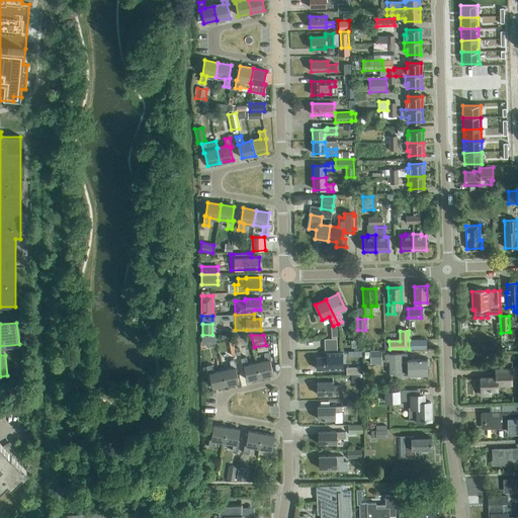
[(426,340),(409,340),(409,349),(426,349),(426,340)]
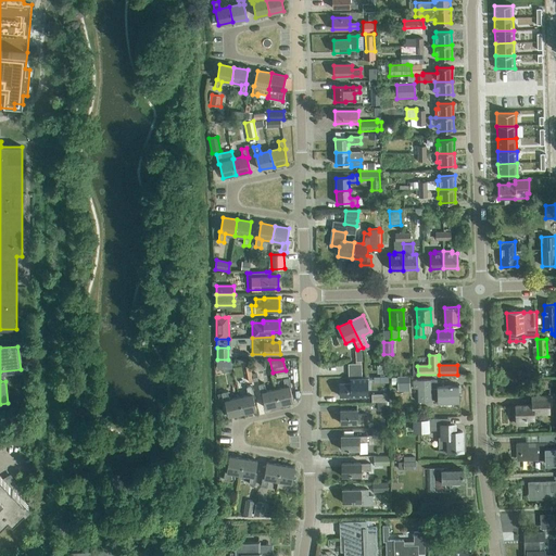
[(276,389),(279,405),(293,402),(290,388),(291,388),(289,378),(283,379),(285,387),(276,389)]
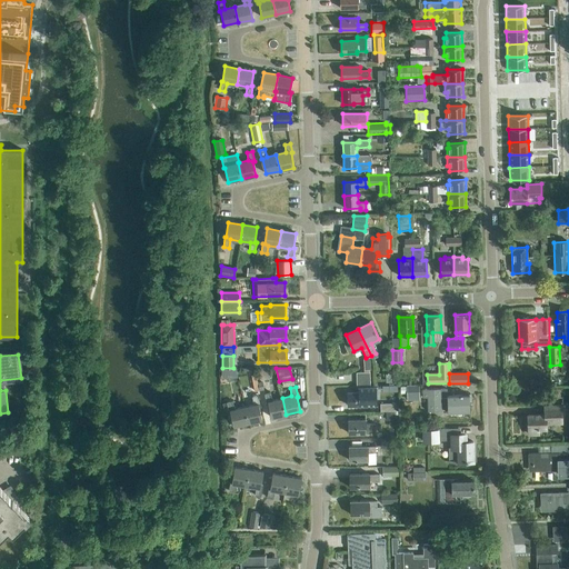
[(348,406),(365,406),(377,405),(376,387),(358,387),(358,392),(347,392),(348,406)]
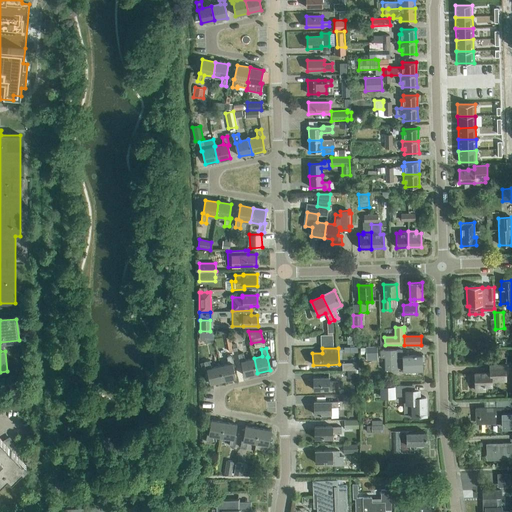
[(496,350),(496,358),(506,358),(506,349),(496,350)]
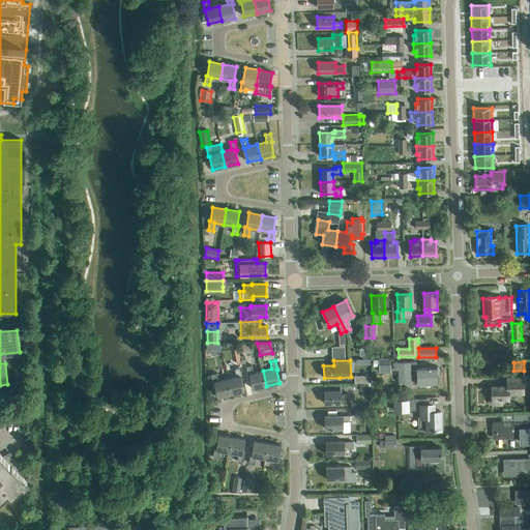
[(411,362),(393,362),(393,370),(399,370),(399,383),(410,383),(410,381),(416,381),(416,383),(437,383),(437,367),(429,367),(429,369),(416,369),(416,362),(411,362)]
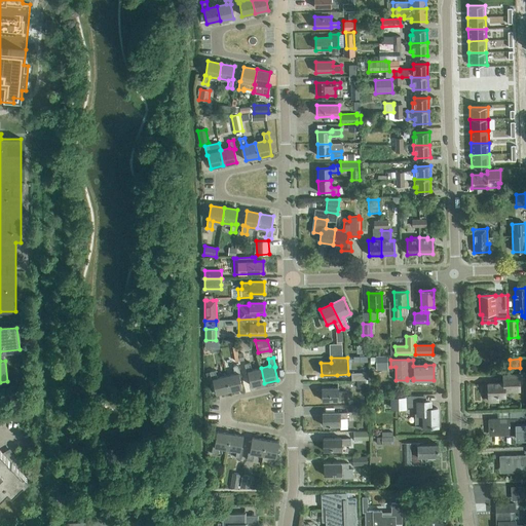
[(264,383),(261,368),(252,370),(250,363),(245,364),(247,373),(248,373),(251,386),(264,383)]
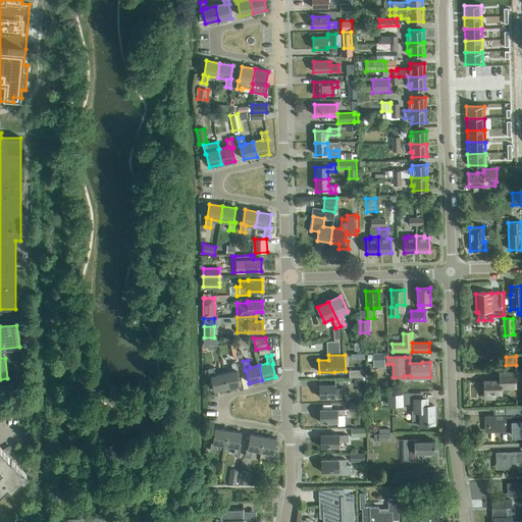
[(224,373),(227,388),(241,385),(238,371),(239,371),(237,363),(231,364),(232,371),(224,373)]
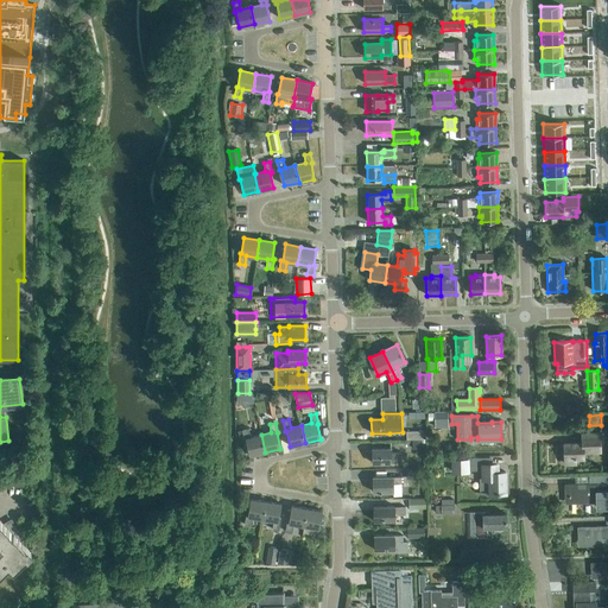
[(265,453),(261,435),(251,437),(248,429),(242,430),(245,439),(246,439),(249,456),(265,453)]
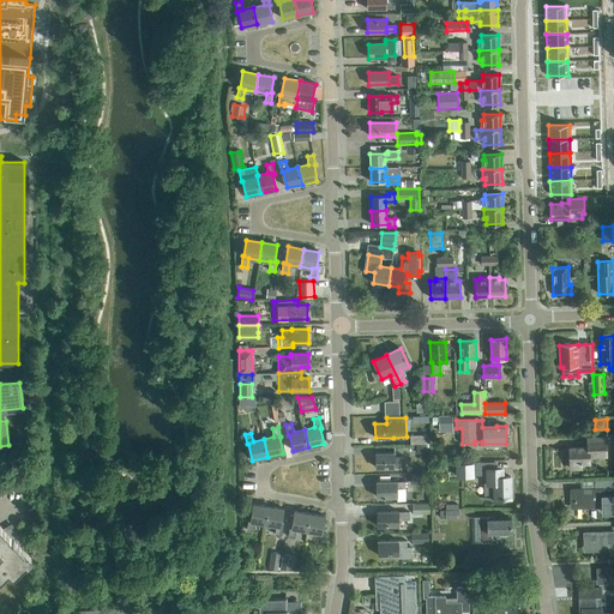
[(570,468),(581,468),(581,463),(589,462),(589,457),(606,457),(606,438),(588,439),(588,447),(569,449),(570,468)]
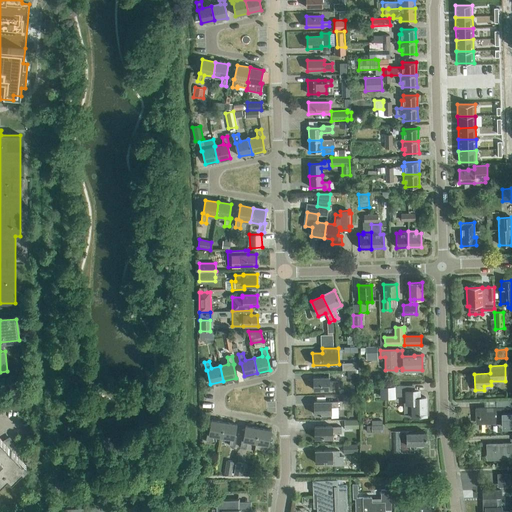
[(329,382),(329,378),(313,378),(313,390),(329,390),(329,388),(337,388),(337,381),(329,382)]
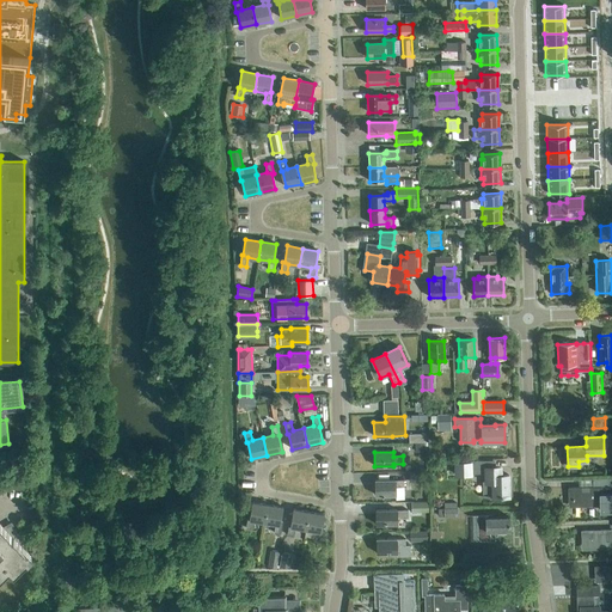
[(463,464),(456,464),(457,476),(471,475),(471,473),(482,473),(482,460),(463,461),(463,464)]
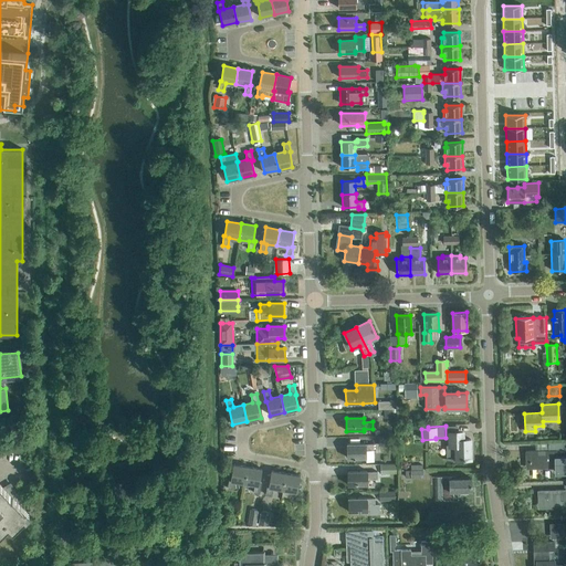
[(450,446),(449,446),(449,458),(449,459),(462,459),(463,459),(463,461),(472,460),(472,451),(471,451),(470,443),(470,440),(463,440),(463,437),(463,436),(462,432),(458,432),(449,432),(449,436),(450,446)]
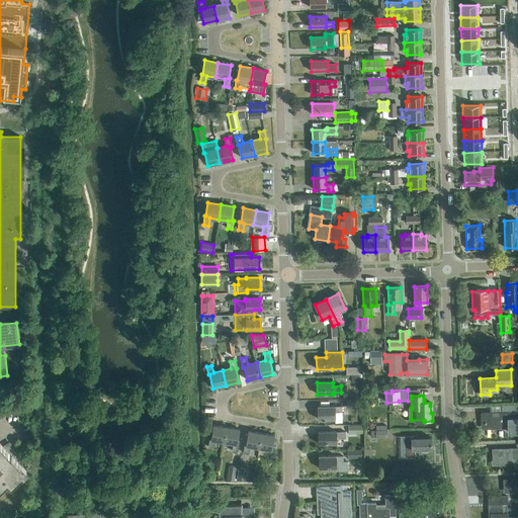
[(346,409),(359,409),(358,400),(346,400),(346,409)]
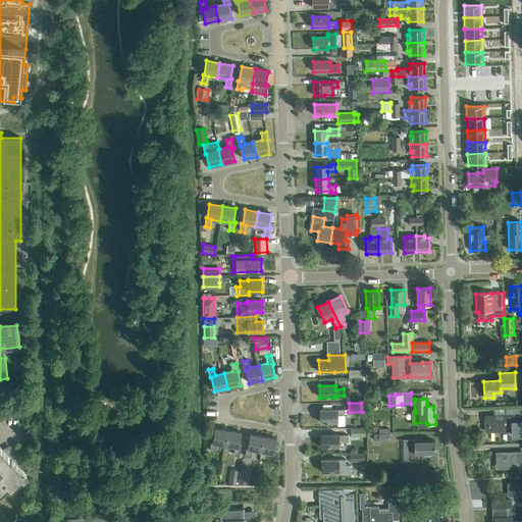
[(521,421),(513,422),(513,417),(521,416),(521,408),(506,409),(506,416),(484,417),(484,426),(488,425),(488,432),(512,431),(513,435),(521,434),(521,421)]
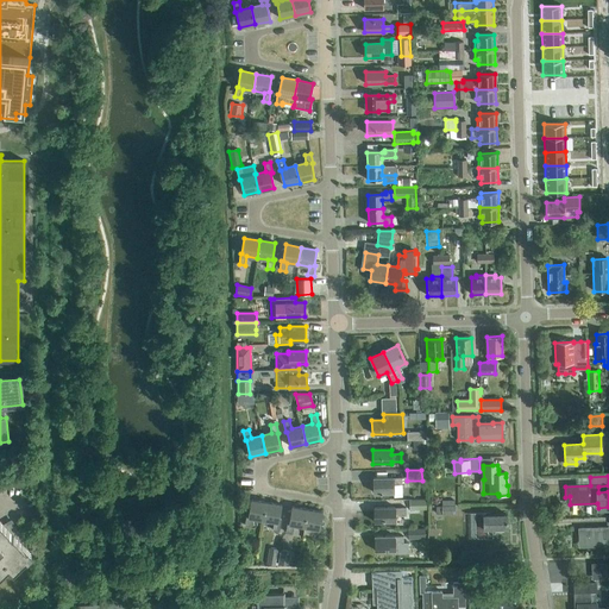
[(394,478),(393,477),(374,478),(374,494),(394,493),(394,484),(402,484),(402,478),(394,478)]
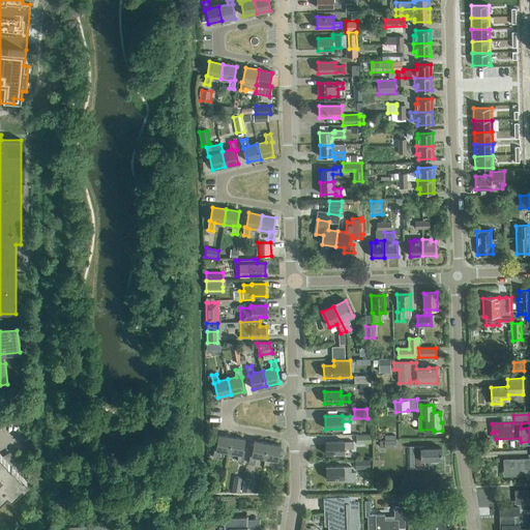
[(229,452),(232,437),(218,435),(215,448),(214,448),(213,458),(218,459),(219,451),(229,452)]
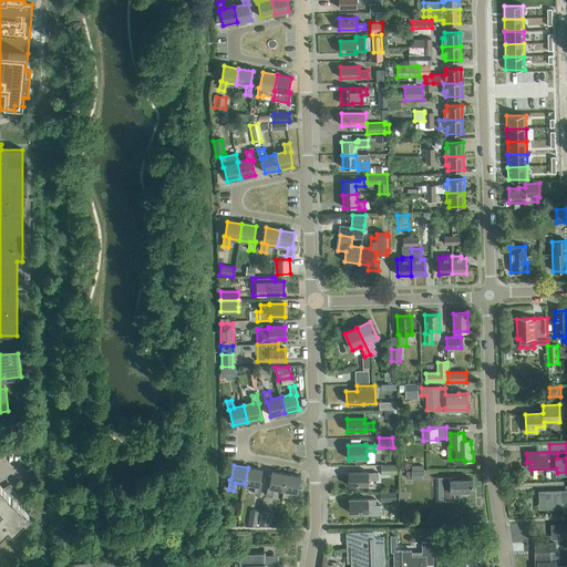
[(248,467),(245,484),(255,486),(254,494),(259,495),(261,485),(259,485),(263,471),(248,467)]
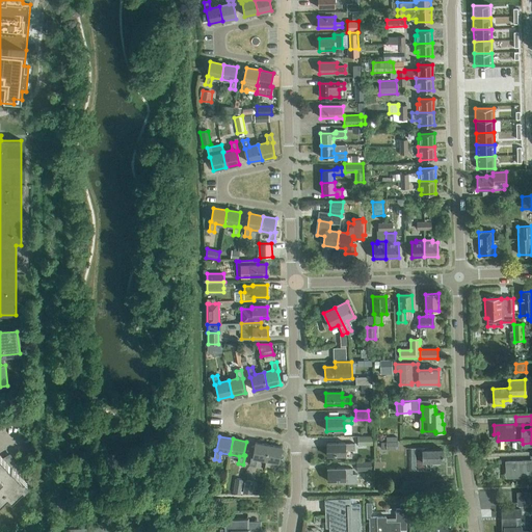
[(266,460),(268,445),(255,443),(253,456),(251,456),(249,466),(255,467),(256,458),(266,460)]
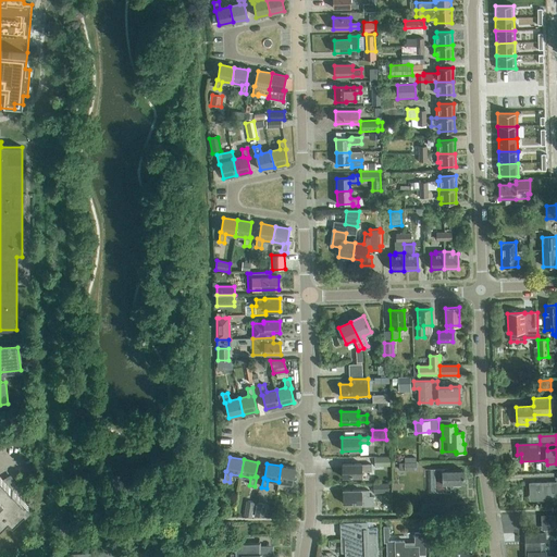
[(361,465),(361,463),(342,465),(342,478),(361,478),(361,472),(371,471),(371,465),(361,465)]
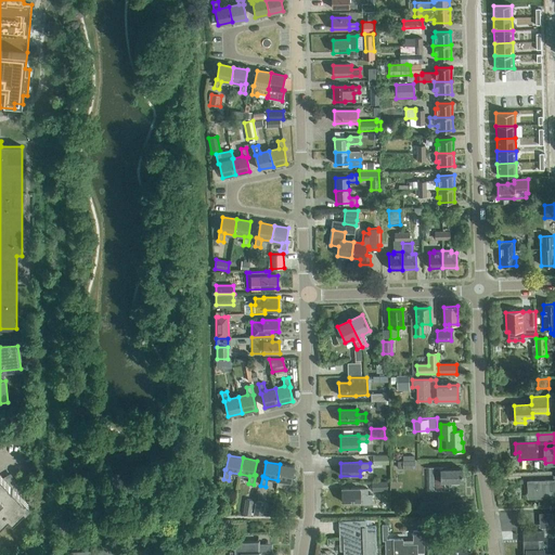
[(280,464),(278,480),(287,482),(285,490),(291,491),(293,481),(292,481),(294,466),(280,464)]
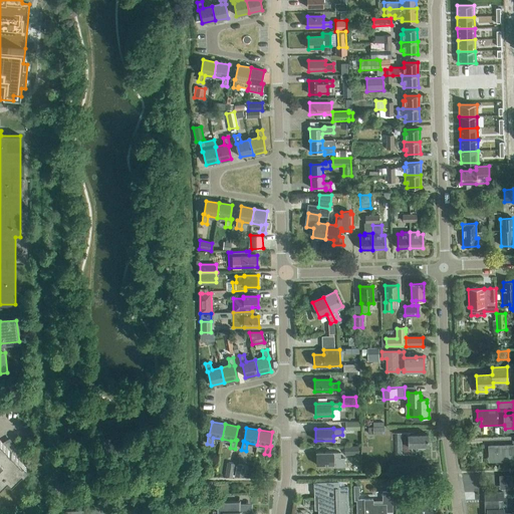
[(408,435),(408,433),(397,433),(398,455),(412,454),(412,456),(416,456),(416,446),(428,446),(428,435),(408,435)]
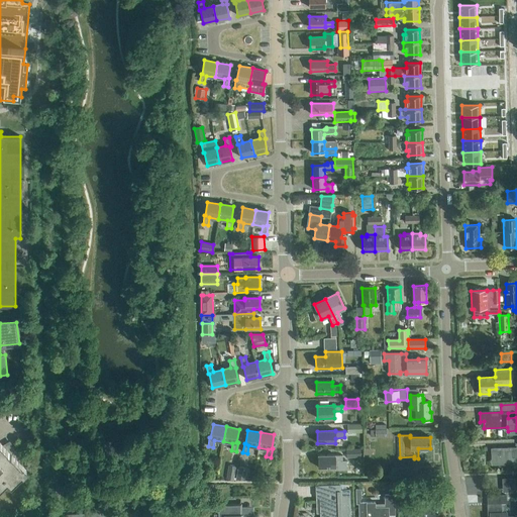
[(11,485),(26,471),(0,442),(0,488),(7,481),(11,485)]
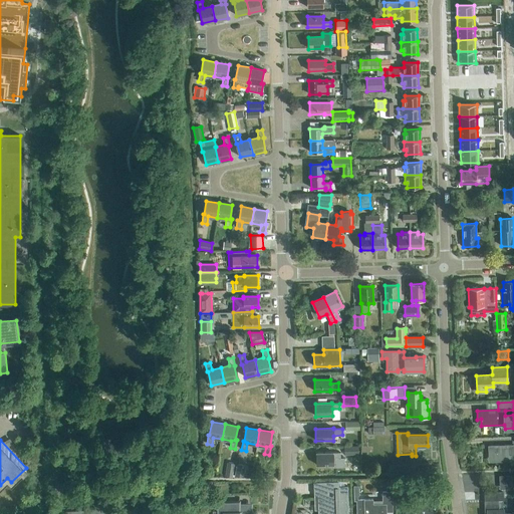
[(513,451),(513,452),(513,445),(488,446),(489,454),(493,453),(493,461),(513,459),(513,451)]
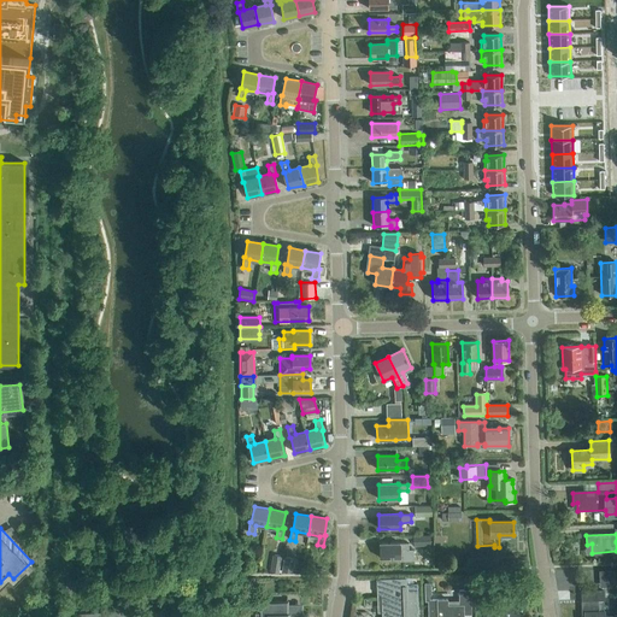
[(413,547),(430,546),(430,536),(413,536),(413,547)]
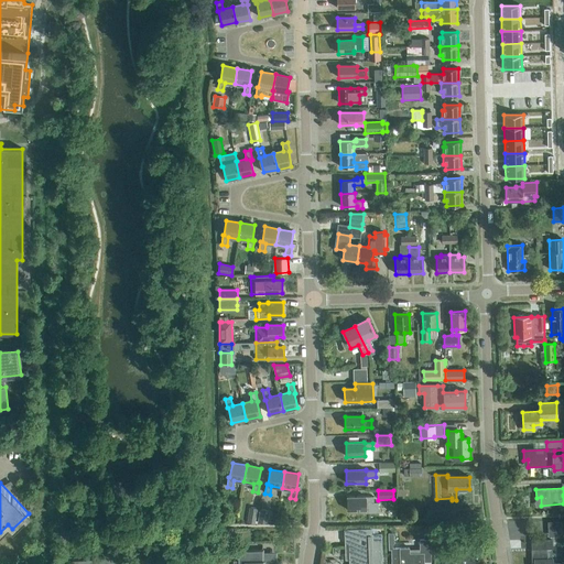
[(366,497),(347,497),(347,510),(366,510),(366,513),(378,513),(378,502),(373,503),(373,497),(366,497)]
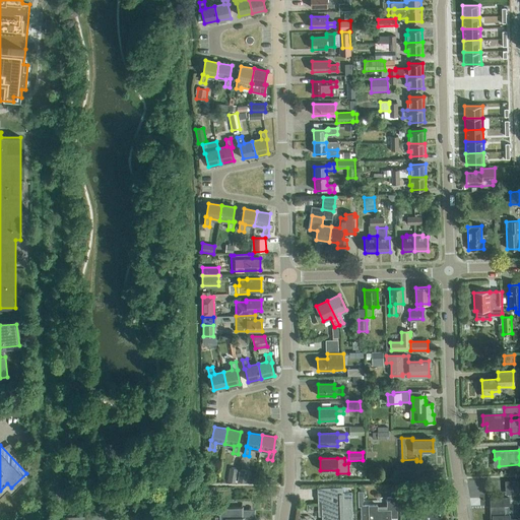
[(235,483),(238,469),(231,467),(228,482),(235,483)]
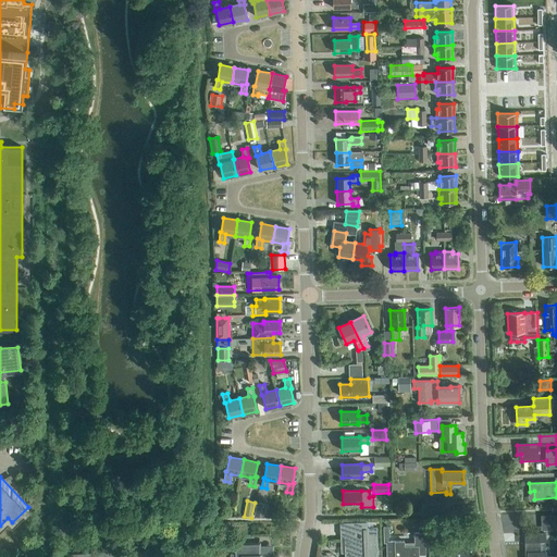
[(264,518),(267,505),(257,503),(255,516),(264,518)]
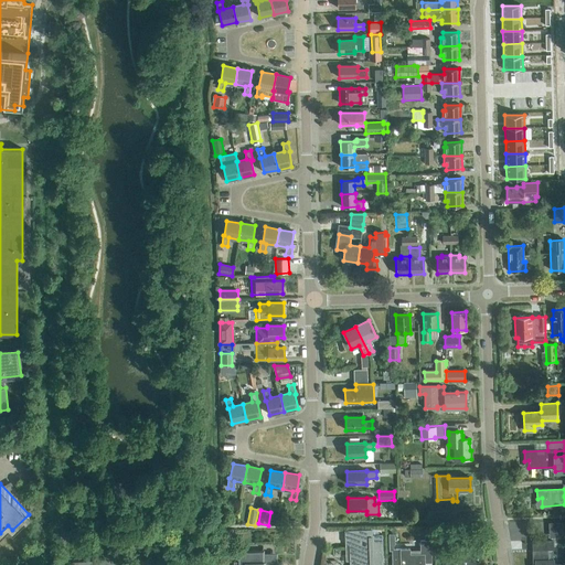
[(369,536),(369,530),(345,531),(345,544),(349,544),(350,547),(347,547),(347,561),(351,560),(351,564),(383,564),(383,536),(369,536)]
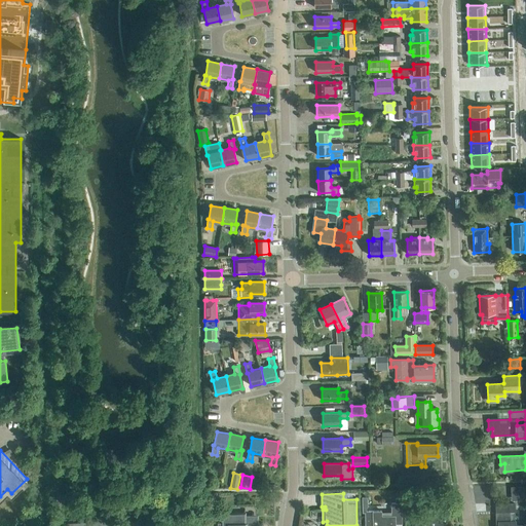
[(366,512),(366,508),(368,508),(367,497),(362,497),(363,513),(365,513),(365,525),(395,525),(395,524),(402,523),(400,502),(390,503),(391,516),(381,516),(380,512),(366,512)]
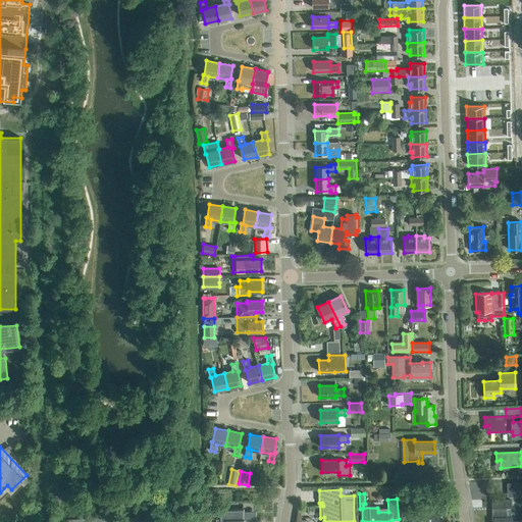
[(439,510),(438,503),(423,504),(424,513),(412,514),(412,521),(440,521),(440,510),(439,510)]
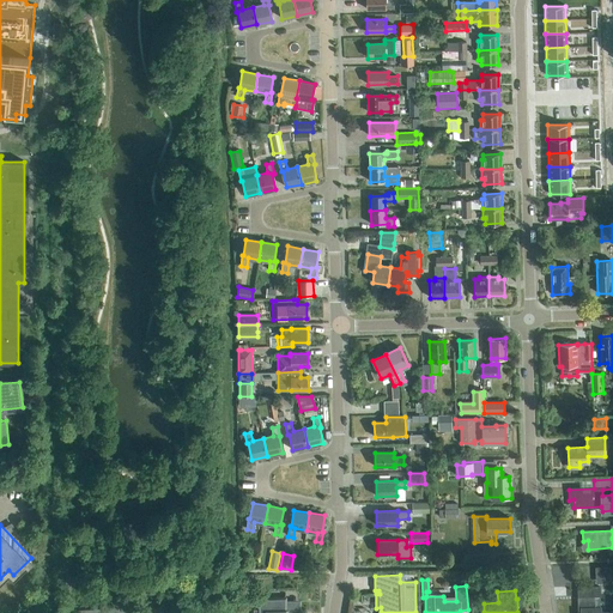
[(295,602),(285,602),(285,599),(259,599),(259,611),(254,611),(254,612),(298,612),(299,610),(295,610),(295,602)]
